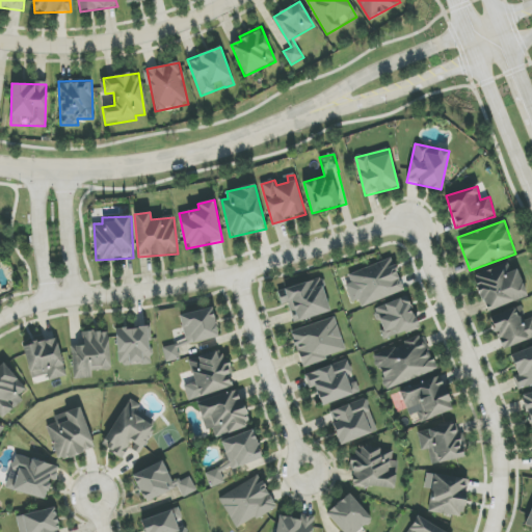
[(348,274),(351,283),(345,285),(352,303),(358,300),(361,307),(404,291),(393,258),(348,274)]
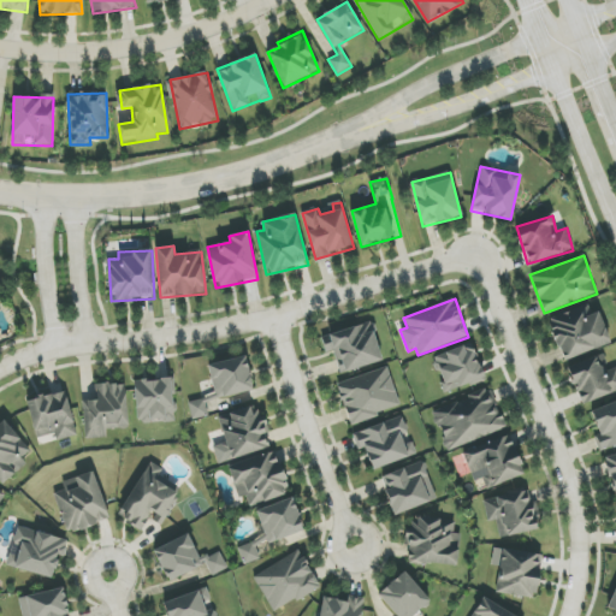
[(599,312),(592,314),(588,306),(549,318),(562,360),(610,345),(599,312)]
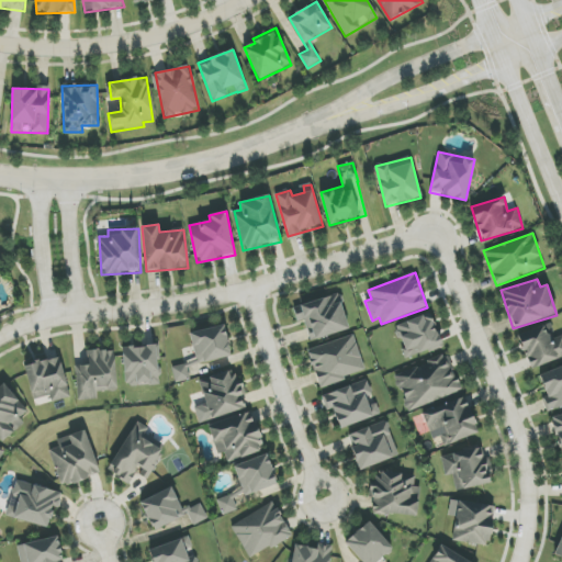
[(349,329),(338,294),(293,307),(298,323),(304,321),(311,341),(349,329)]
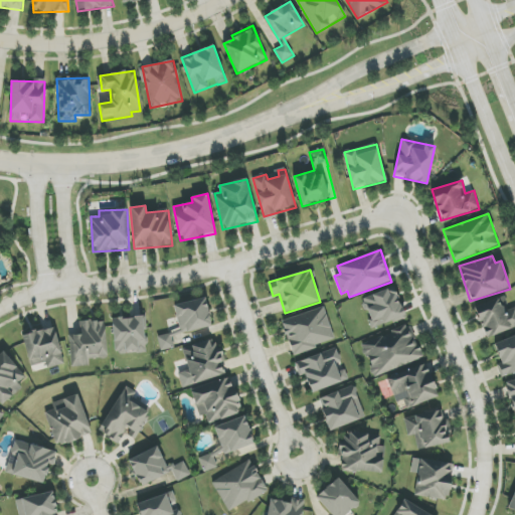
[(362,298),(371,328),(404,317),(395,288),(362,298)]
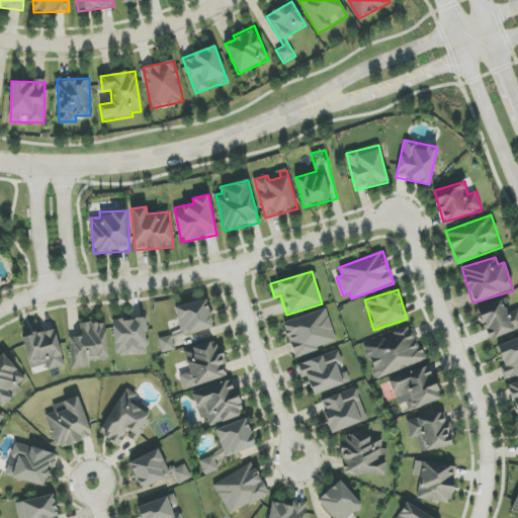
[(478,309),(489,341),(517,330),(517,309),(511,312),(506,298),(478,309)]
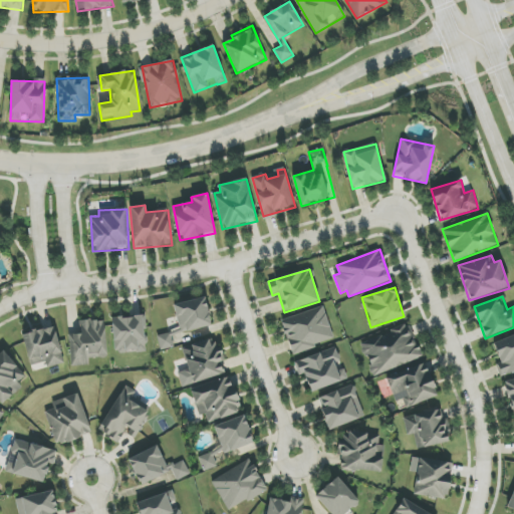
[(175,304),(181,333),(211,326),(206,297),(175,304)]
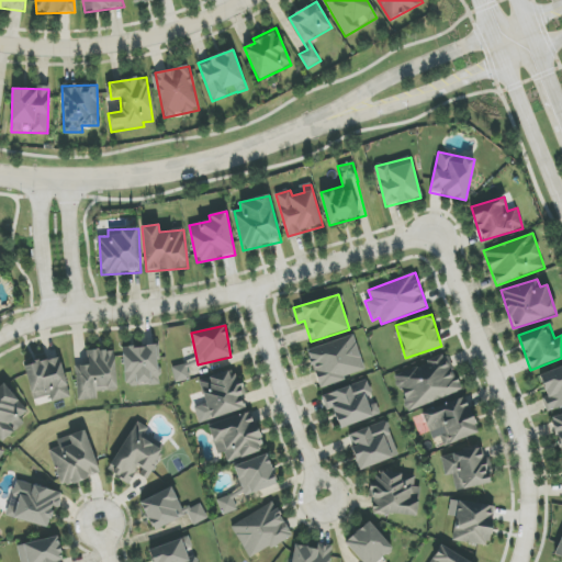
[(319,388),(366,372),(355,335),(307,349),(319,388)]
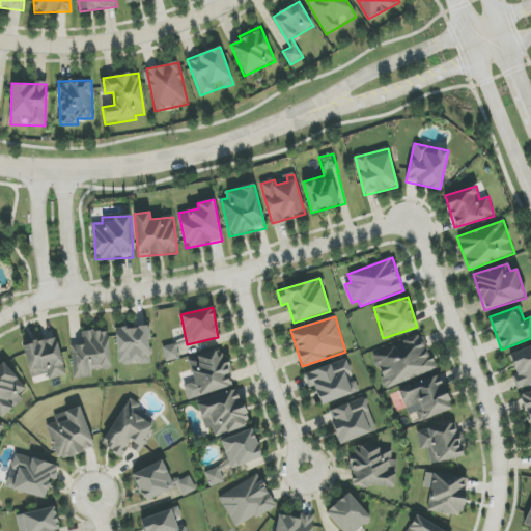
[(116,328),(118,365),(151,363),(149,327),(116,328)]
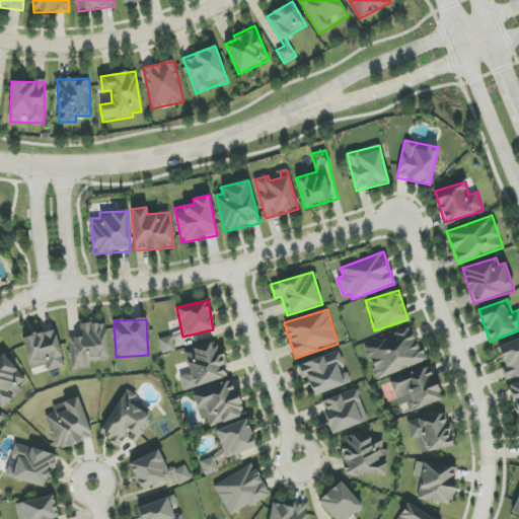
[(107,360),(105,323),(80,324),(81,337),(70,338),(72,370),(90,369),(89,361),(107,360)]
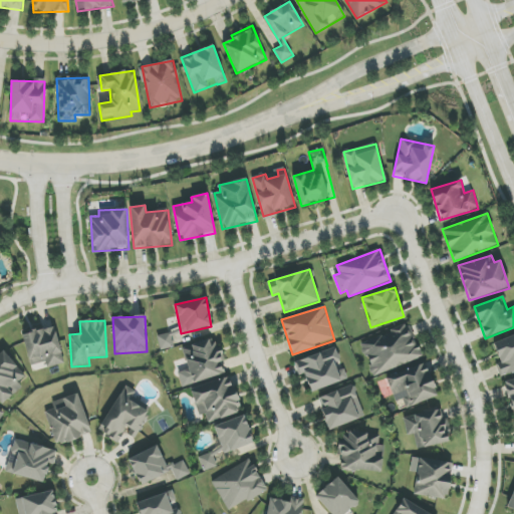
[(373,376),(423,356),(410,323),(360,343),(373,376)]
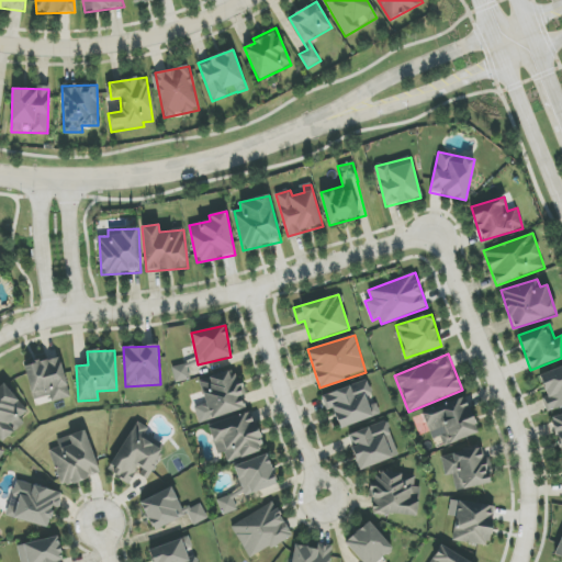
[(24,367),(34,401),(51,395),(52,403),(70,397),(59,357),(24,367)]
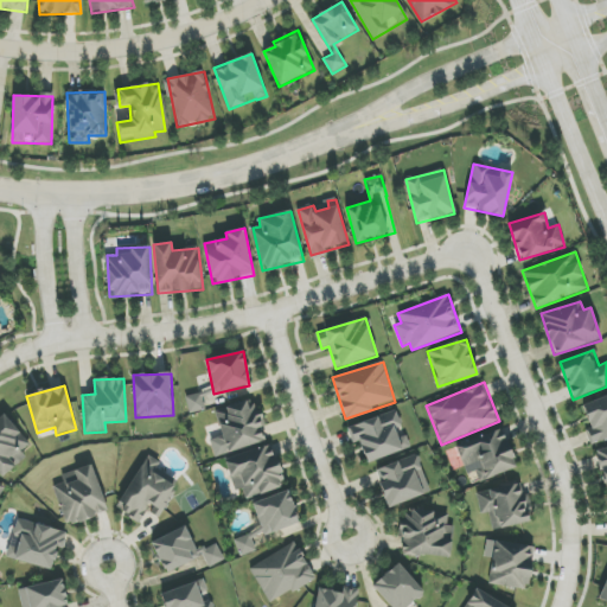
[(189,414),(205,410),(202,394),(186,397),(189,414)]
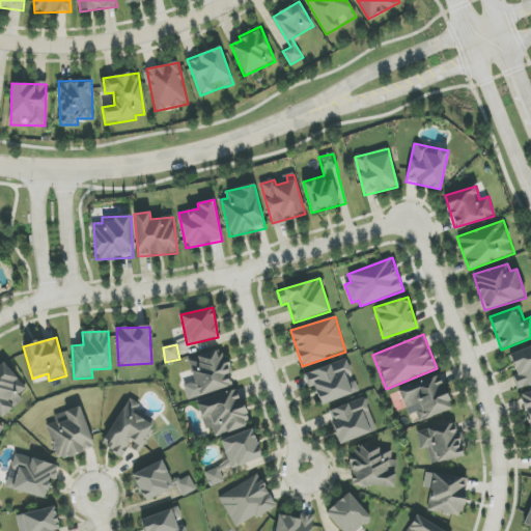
[(530,345),(509,354),(516,374),(512,376),(516,389),(530,383),(530,345)]
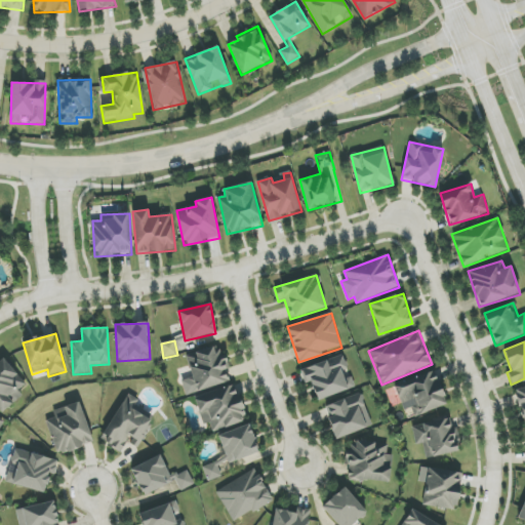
[(231,381),(219,345),(186,356),(193,377),(182,380),(187,396),(231,381)]
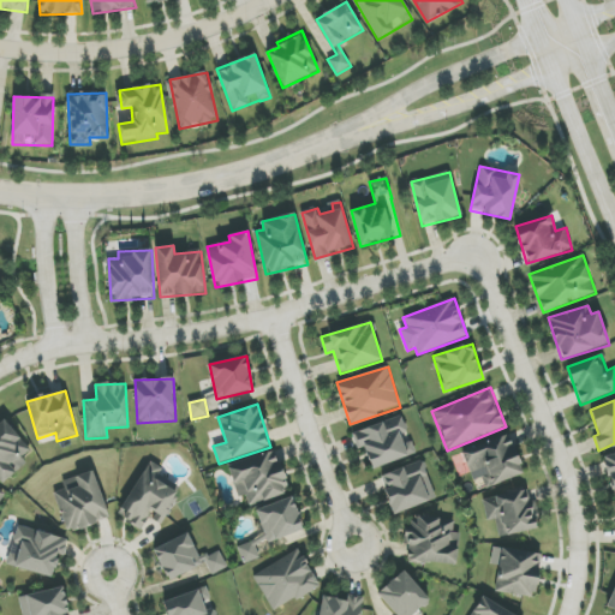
[(352,434),(358,449),(364,447),(372,470),(416,454),(401,416),(352,434)]
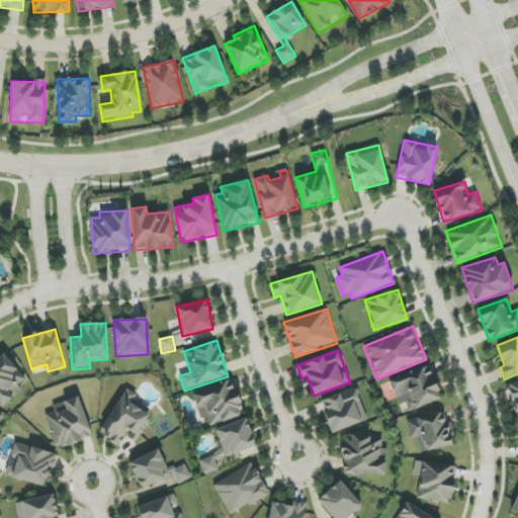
[(0,351),(0,406),(1,407),(28,381),(0,351)]
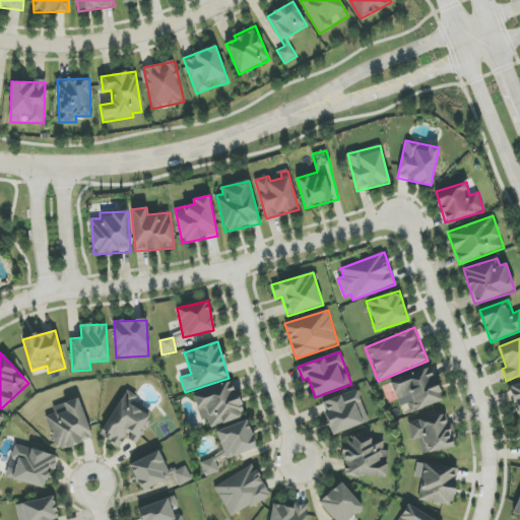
[(442,402),(433,369),(392,380),(402,414),(442,402)]
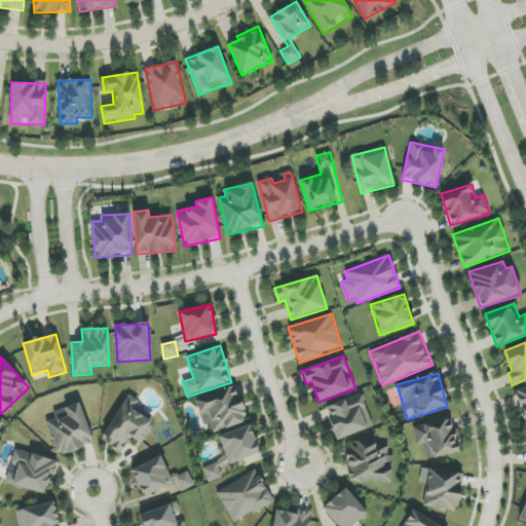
[(214,434),(248,421),(235,385),(195,400),(204,426),(210,424),(214,434)]
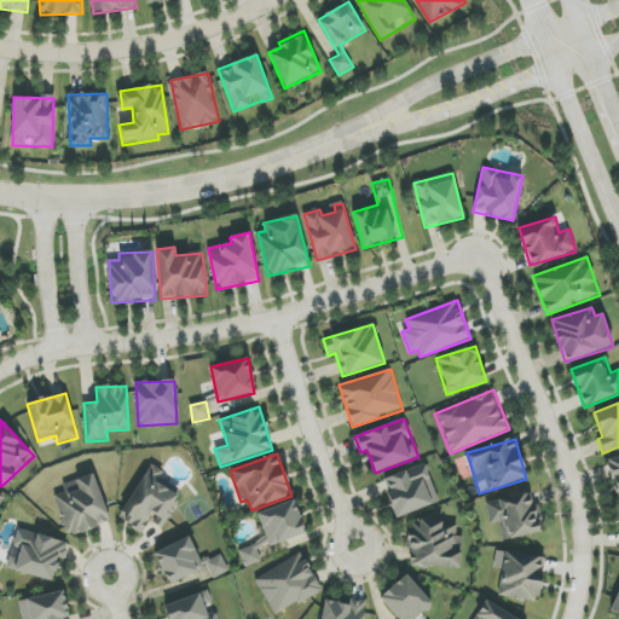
[(618,502),(618,457),(608,461),(618,502)]
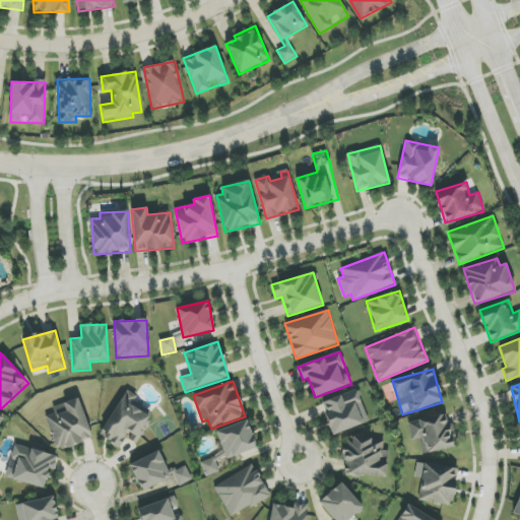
[(322,402),(332,435),(369,423),(359,390),(322,402)]
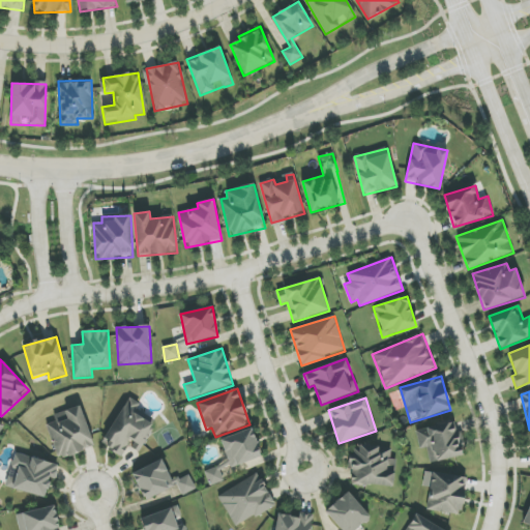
[(139,452),(158,418),(127,400),(101,444),(122,458),(128,446),(139,452)]
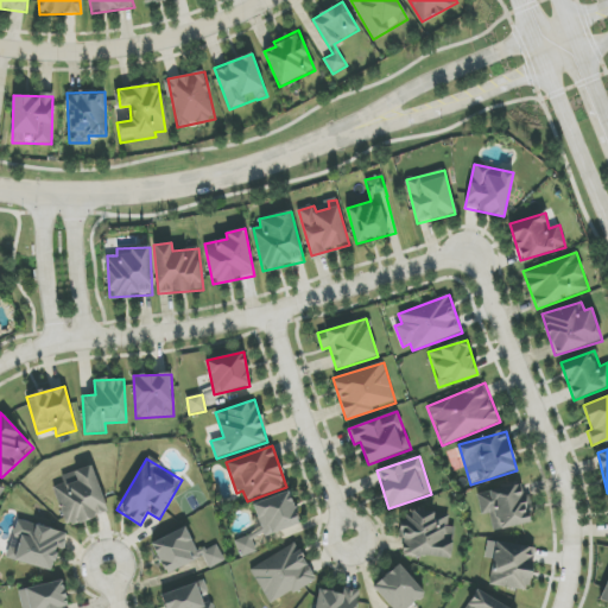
[(55,487),(67,526),(107,514),(93,466),(62,475),(64,485),(55,487)]
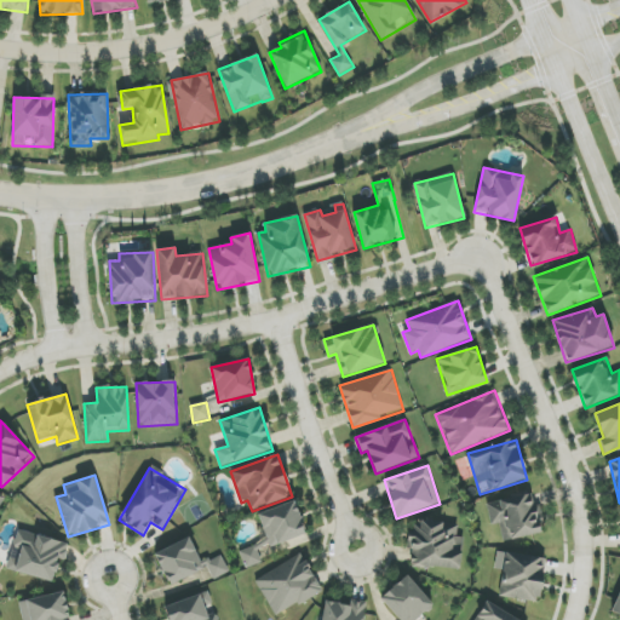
[(491,527),(504,524),(506,540),(540,534),(533,494),(487,504),(491,527)]
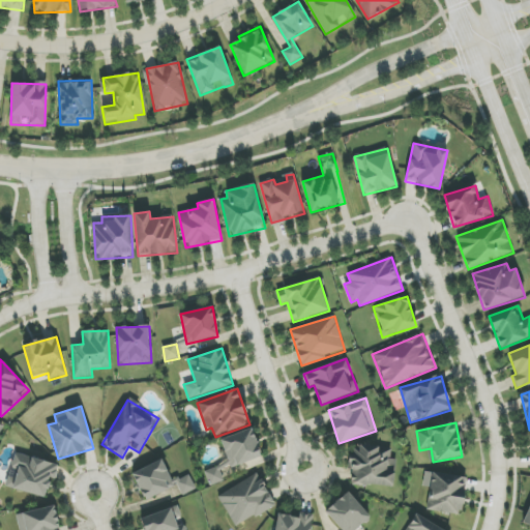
[(262,457),(252,429),(221,440),(231,468),(262,457)]
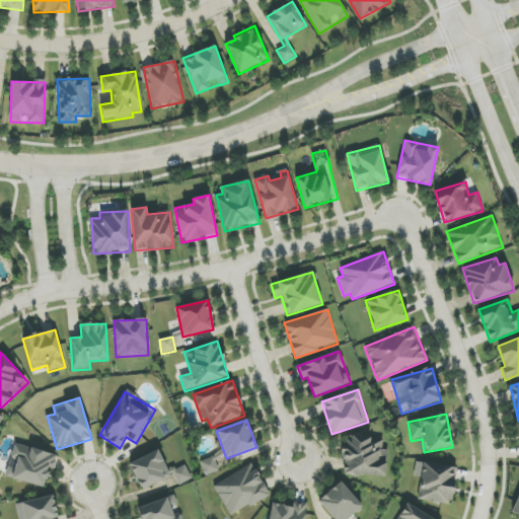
[(388,449),(383,449),(382,441),(371,440),(370,436),(358,435),(349,437),(348,444),(342,445),(342,449),(345,464),(344,475),(351,474),(386,476),(388,449)]
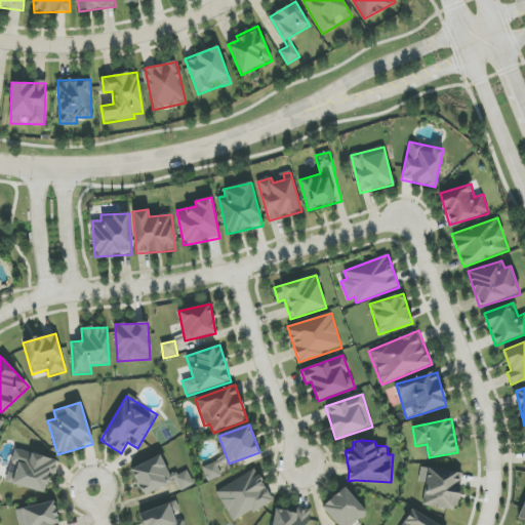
[(58,460),(14,448),(10,463),(12,463),(7,483),(45,493),(50,473),(54,474),(58,460)]
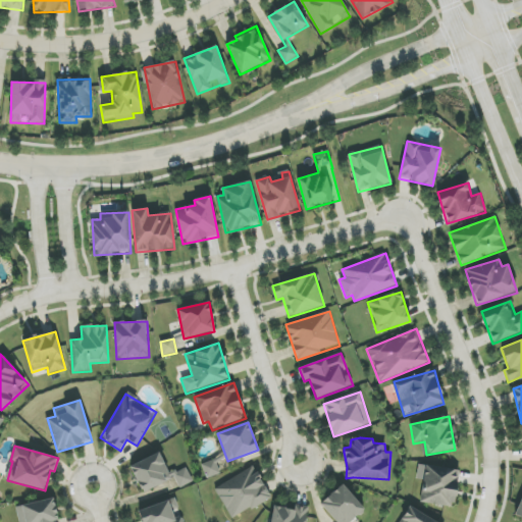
[(131,467),(143,493),(172,479),(159,453),(131,467)]
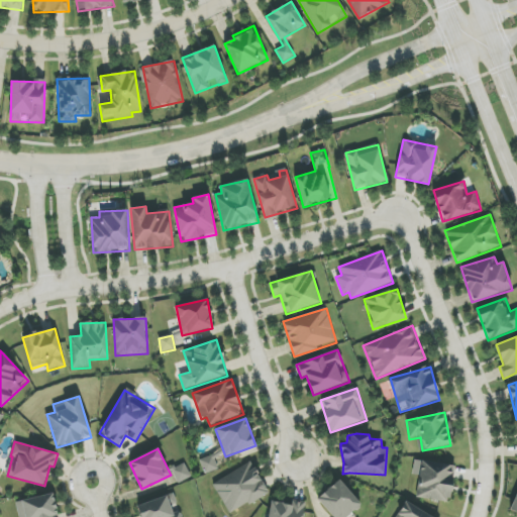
[(224,455),(223,451),(201,458),(205,474),(218,470),(215,458),(224,455)]
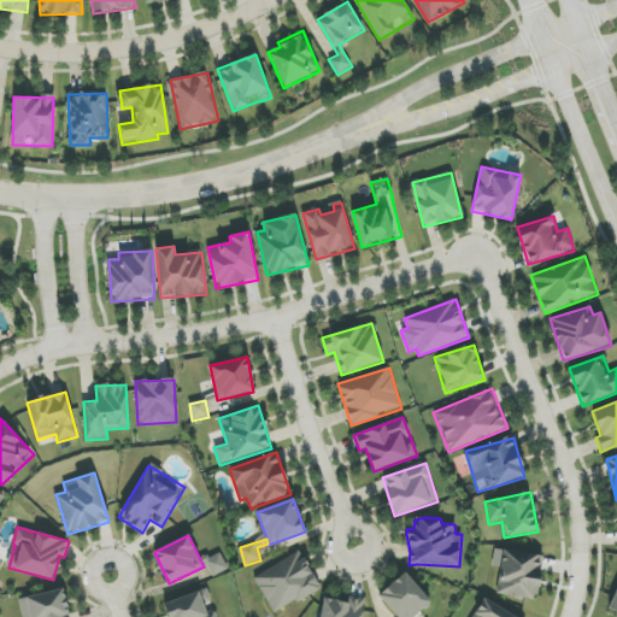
[(253,577),(275,615),(321,588),(300,551),(253,577)]
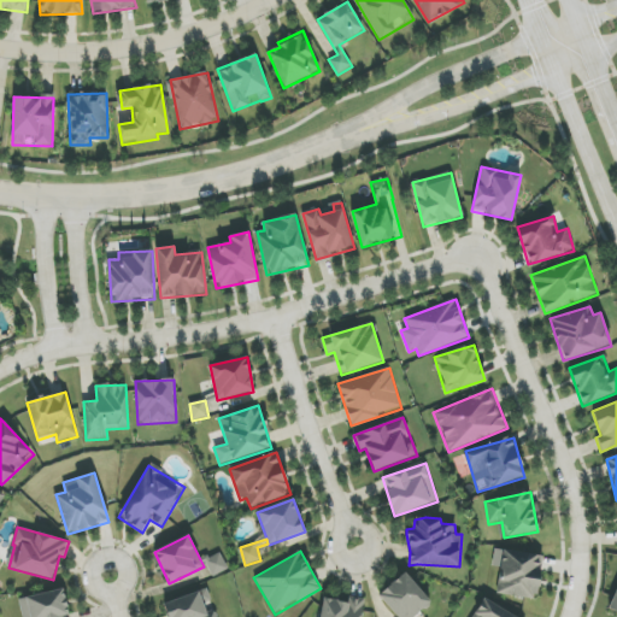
[(538,599),(542,556),(503,551),(498,594),(538,599)]
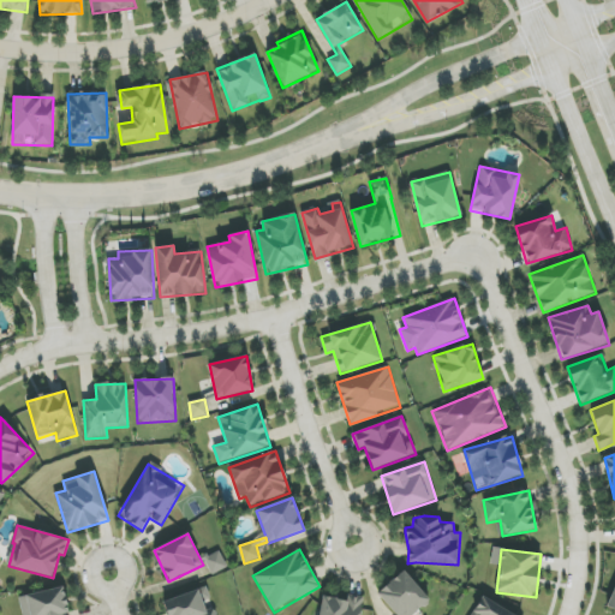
[(204,557),(212,574),(227,568),(220,550),(204,557)]
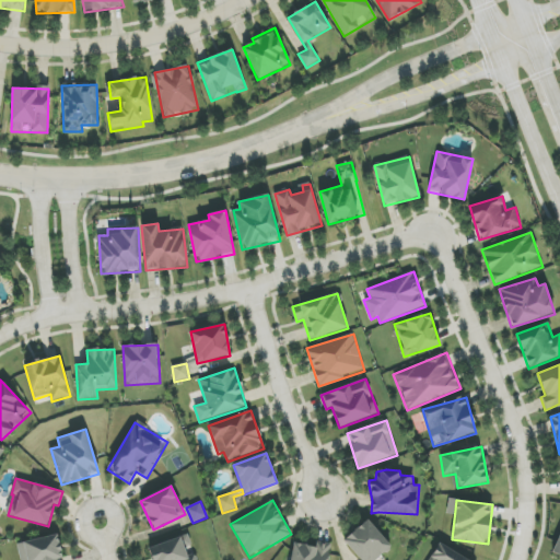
[(16,544),(20,559),(61,559),(58,535),(16,544)]
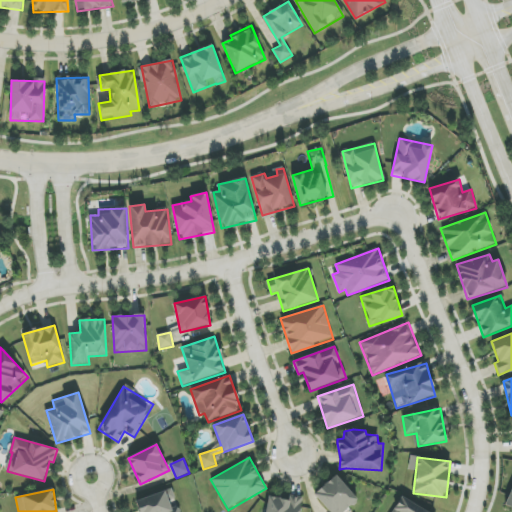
[(135,501),(138,511),(179,511),(178,506),(171,508),(166,491),(135,501)]
